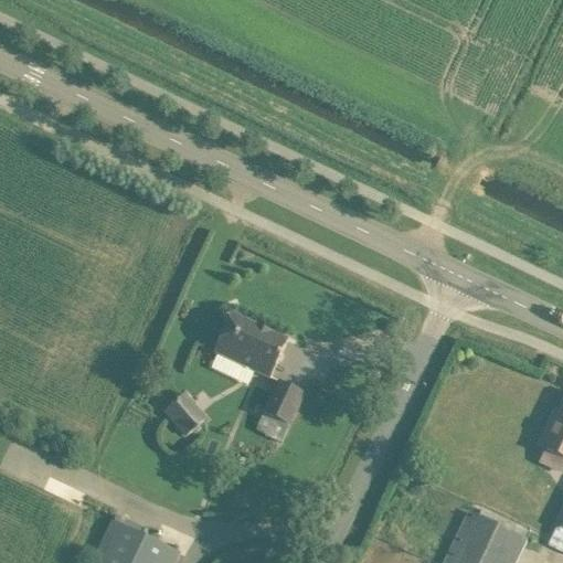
[(212,351),(248,368),(268,378),(286,339),(230,314),(221,333),(212,351)]
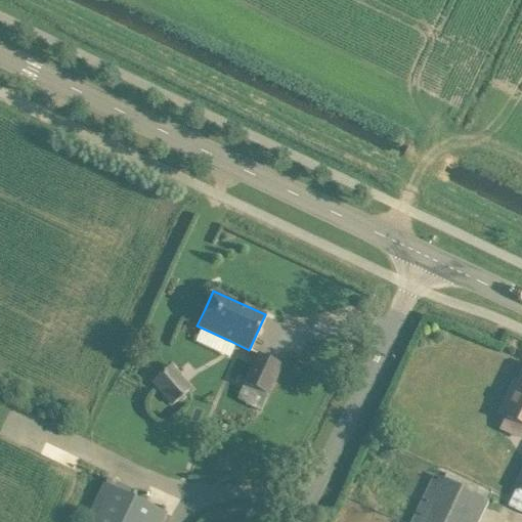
[(266,393),(280,363),(256,352),(248,371),(243,382),(234,398),(259,409),(266,393)]
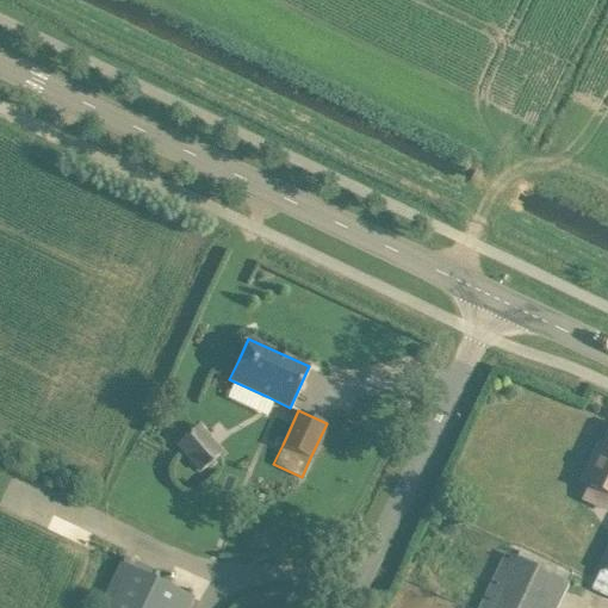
[(199,469),(219,452),(197,426),(177,442),(199,469)]
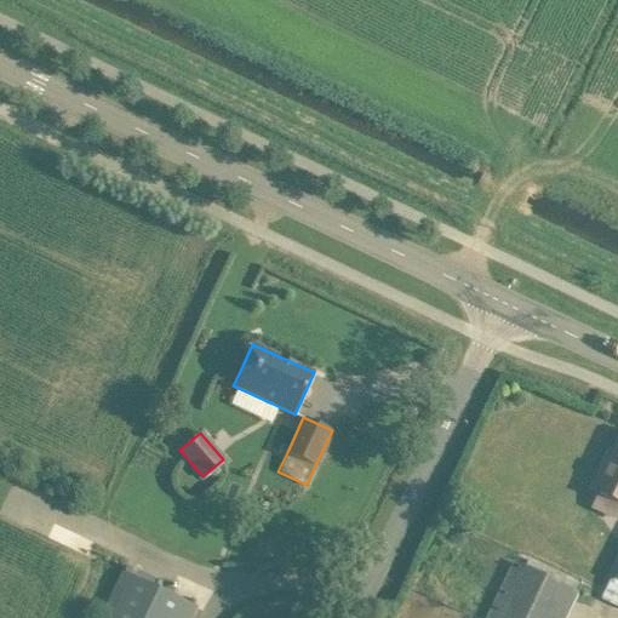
[(588,488),(610,499),(617,503),(617,438),(613,450),(608,447),(588,488)]
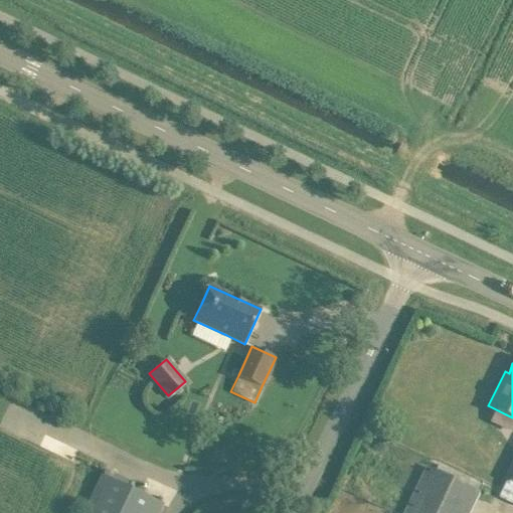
[(445,475),(434,470),(426,466),(403,512),(467,512),(478,491),(445,475)]
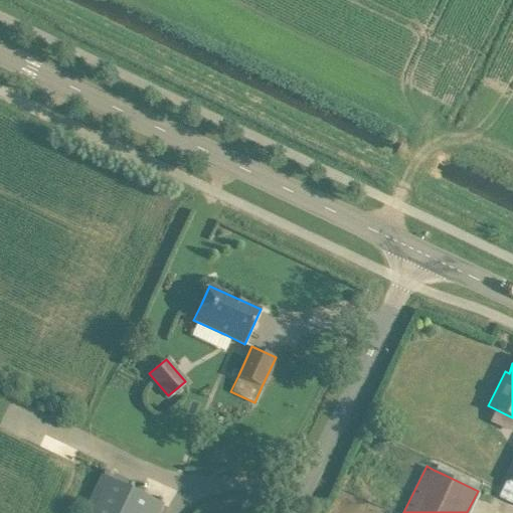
[(100,474),(80,512),(157,512),(162,503),(100,474)]
